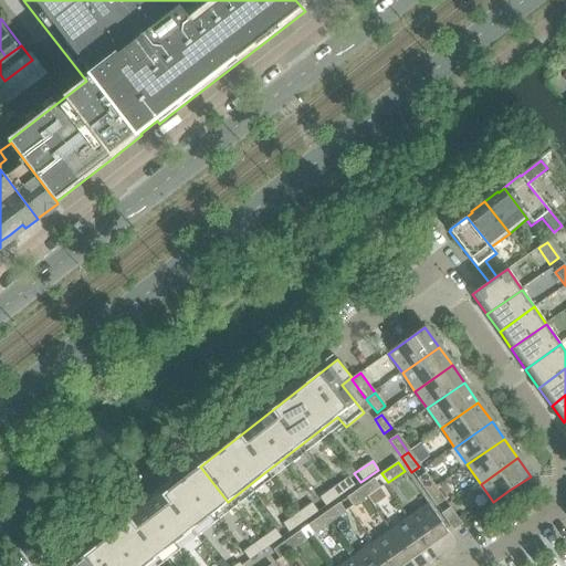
[(146,565),(191,531),(228,502),(200,467),(71,565),(146,565)]
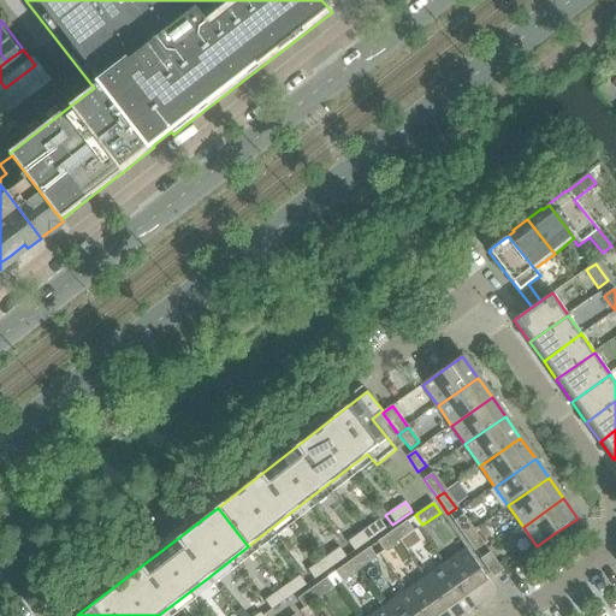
[(472,531),(462,516),(454,522),(465,537),(472,531)]
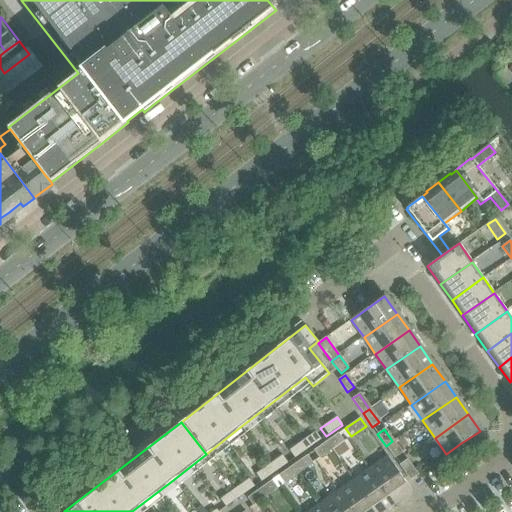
[(308,449),(321,440),(315,432),(302,441),(308,449)]
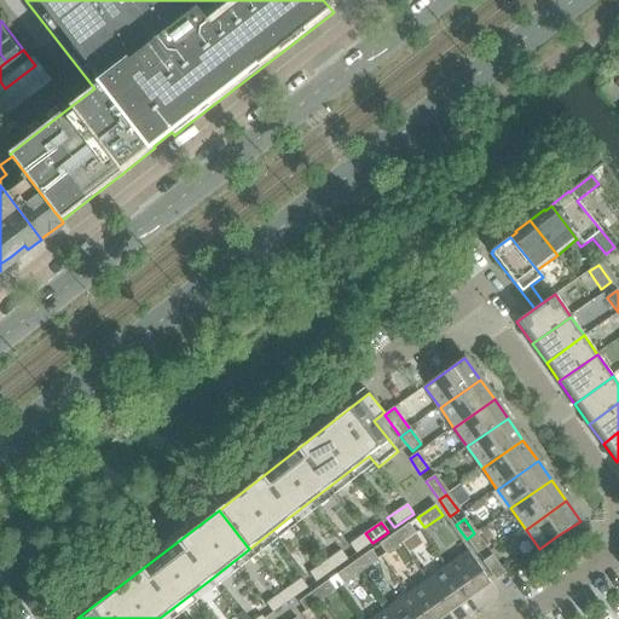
[(401,544),(416,533),(409,524),(394,534),(401,544)]
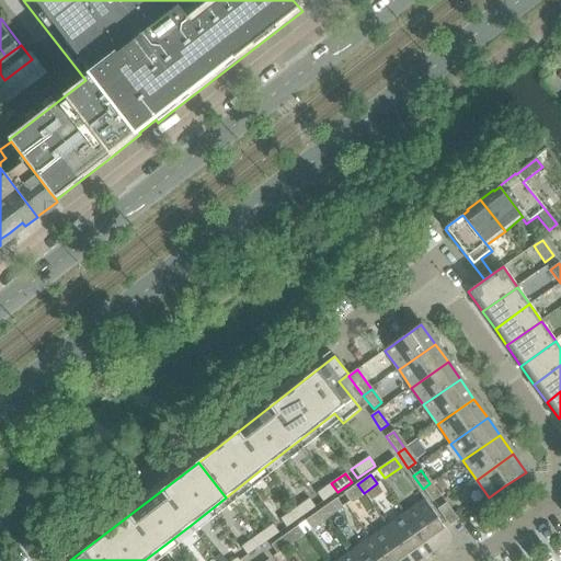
[(323,502),(338,492),(331,483),(317,493),(323,502)]
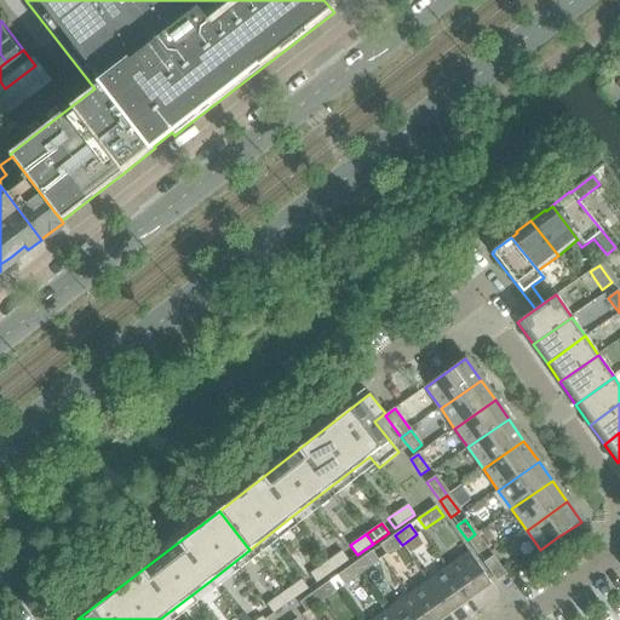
[(486,550),(475,534),(468,540),(477,555),(486,550)]
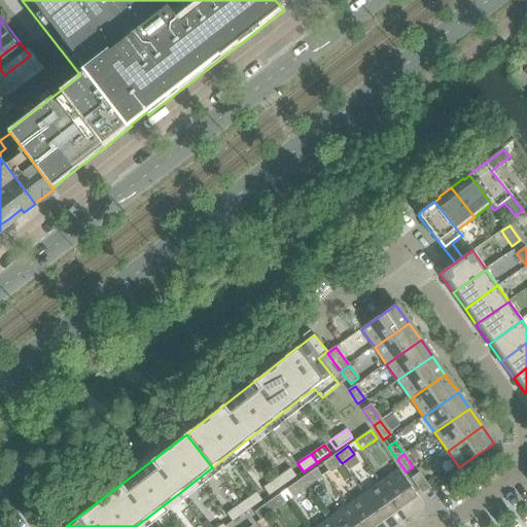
[(328,471),(342,463),(336,455),(323,464),(328,471)]
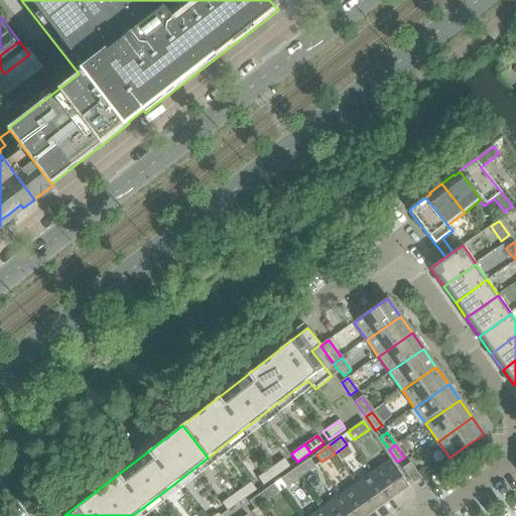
[(277,476),(290,467),(284,459),(271,469),(277,476)]
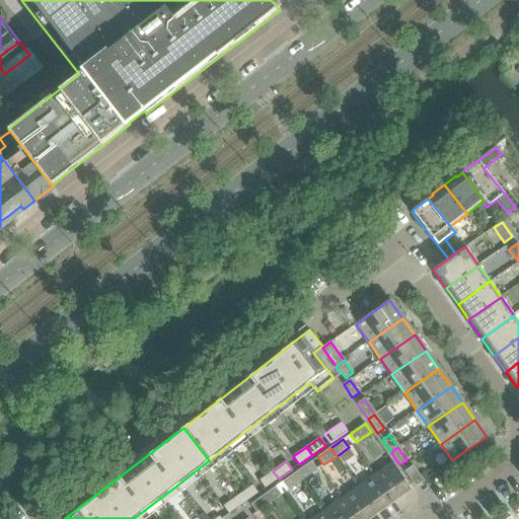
[(302,479),(317,469),(311,462),(297,472),(302,479)]
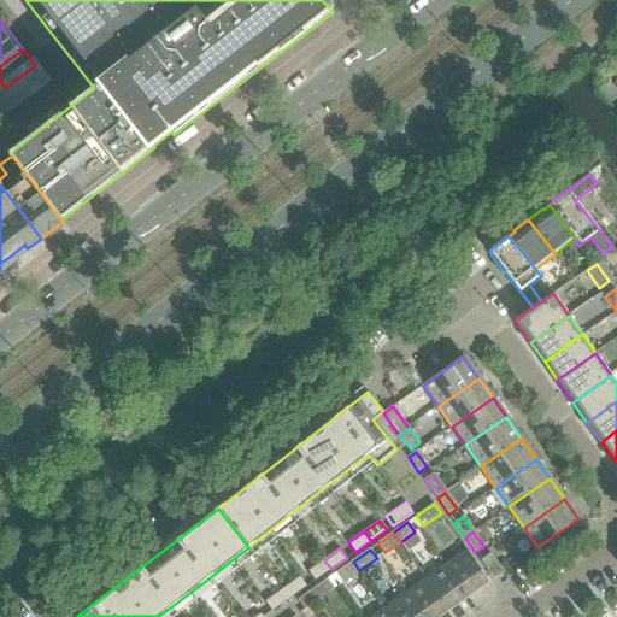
[(495,591),(468,551),(447,565),(476,605),(495,591)]
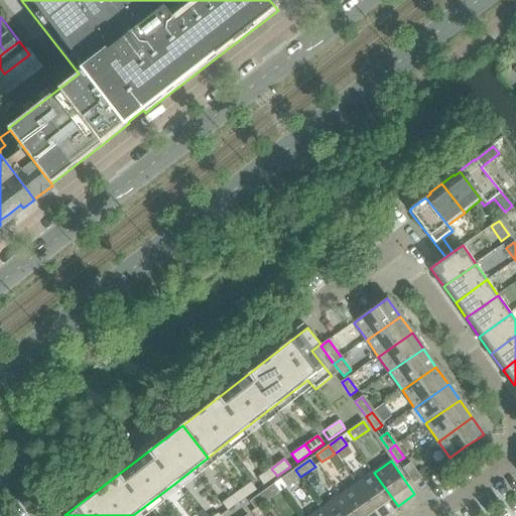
[(421,478),(410,464),(402,469),(413,484),(421,478)]
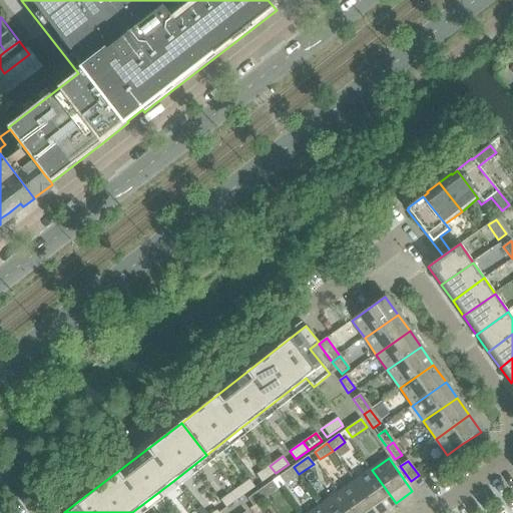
[(262,483),(276,473),(270,466),(257,475),(262,483)]
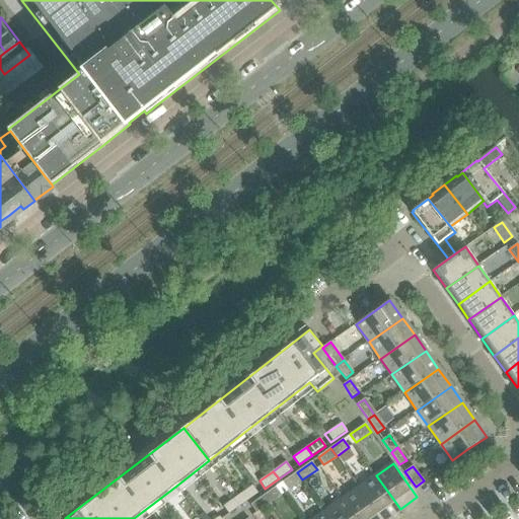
[(288,490),(302,479),(297,472),(283,483),(288,490)]
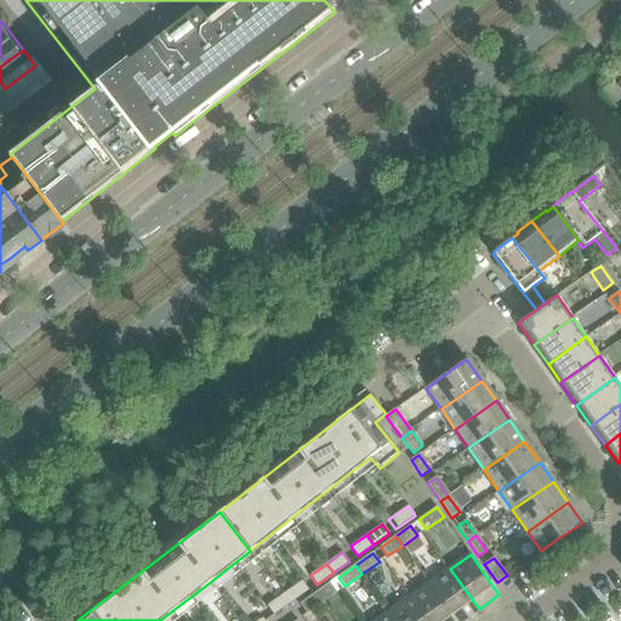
[(461,620),(479,609),(450,569),(429,584),(456,620),(461,620)]
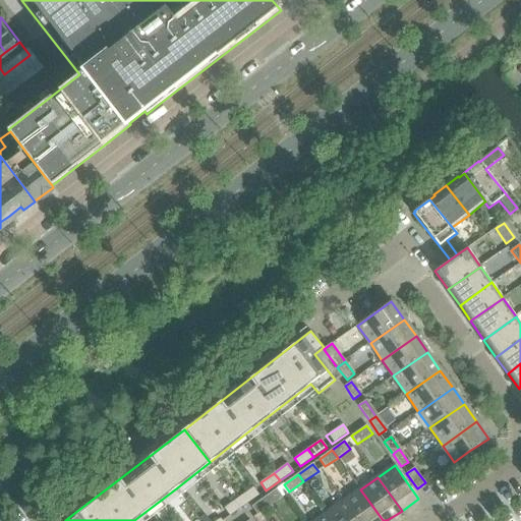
[(244,506),(258,496),(253,487),(238,498),(244,506)]
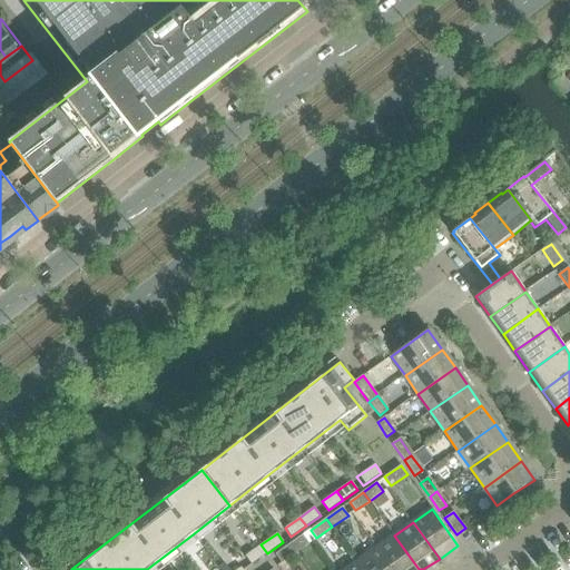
[(295,553),(308,543),(303,536),(288,544),(295,553)]
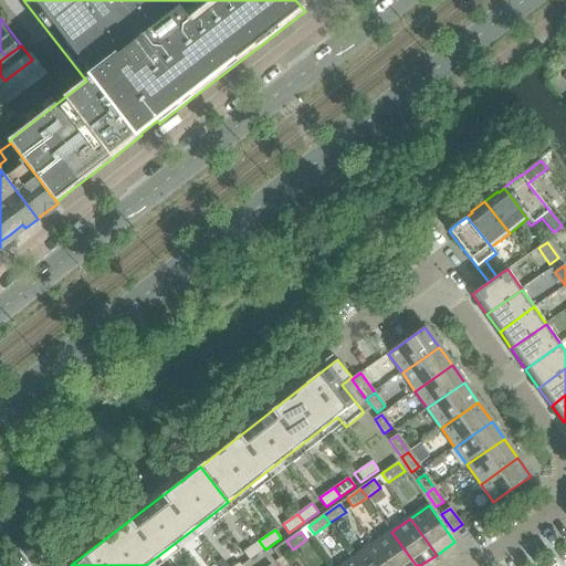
[(416,565),(391,532),(374,544),(388,565),(416,565)]
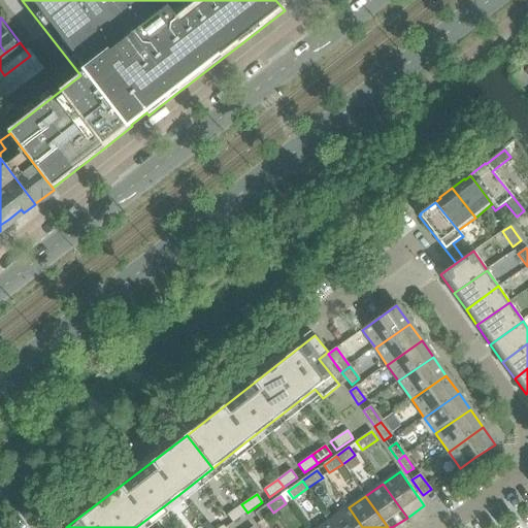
[(233,523),(248,513),(241,504),(227,515),(233,523)]
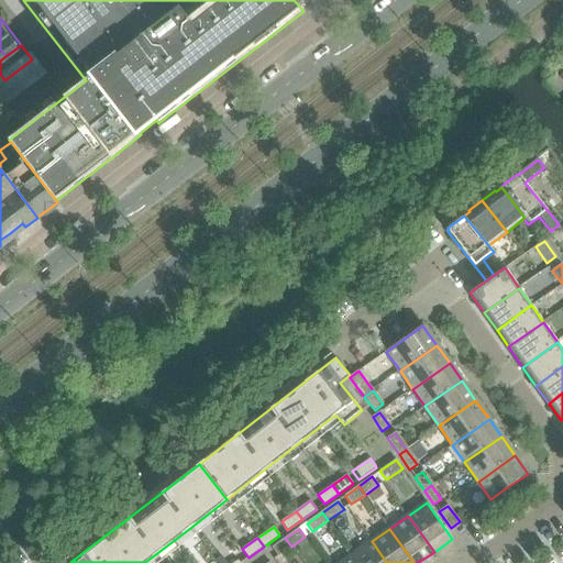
[(278,556),(291,547),(285,538),(272,548),(278,556)]
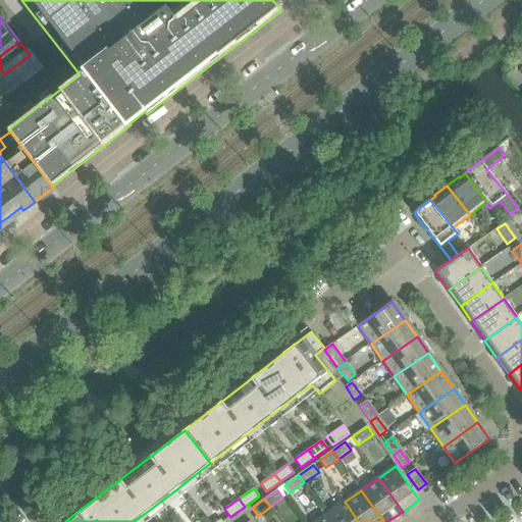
[(358,521),(345,502),(327,515),(331,521),(358,521)]
